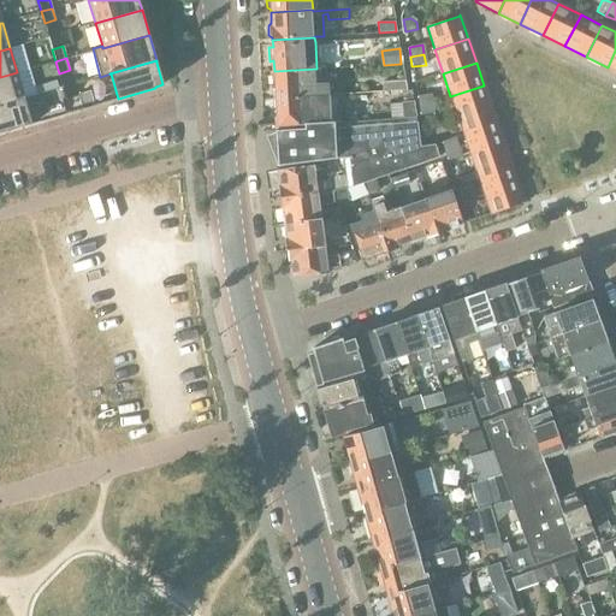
[(317,69),(274,71),(274,73),(271,76),(271,84),(274,87),(276,98),(329,95),(327,83),(318,83),(317,69)]
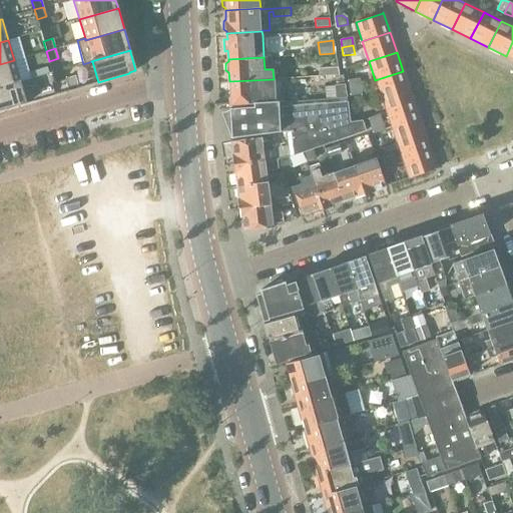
[(0,64),(0,86),(20,81),(14,60),(0,64)]
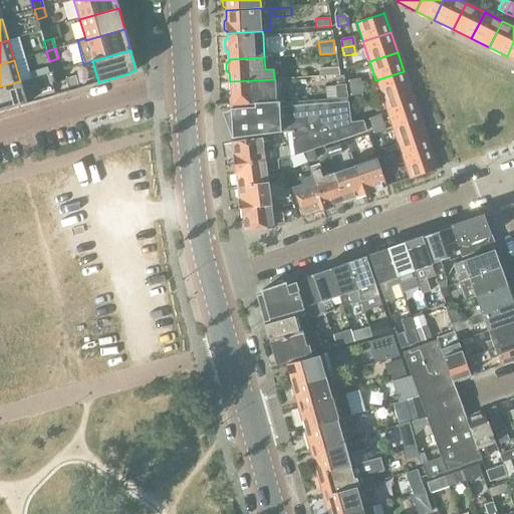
[(319,76),(339,75),(337,67),(318,68),(319,76)]
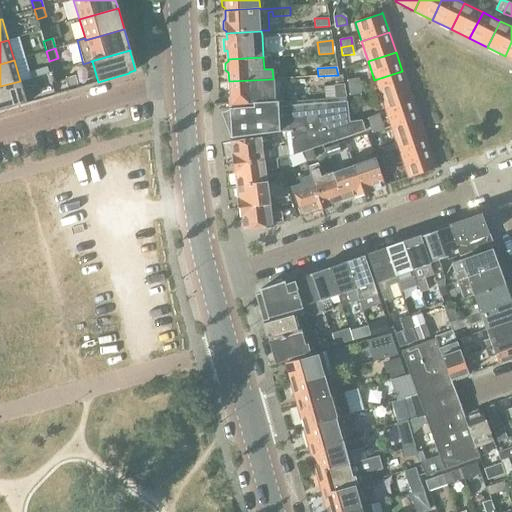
[(402,71),(374,80),(381,100),(409,90),(402,71)]
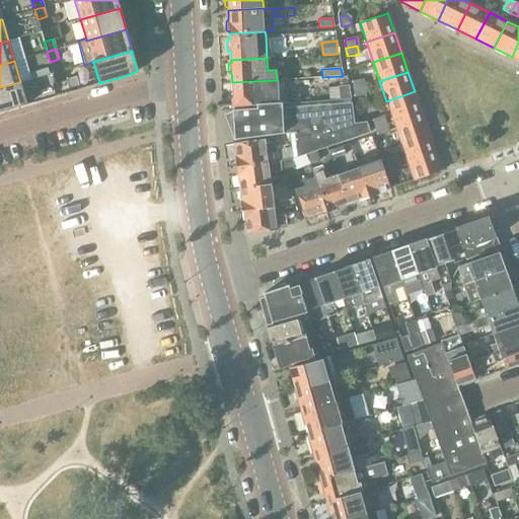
[(66,79),(69,89),(79,87),(76,76),(66,79)]
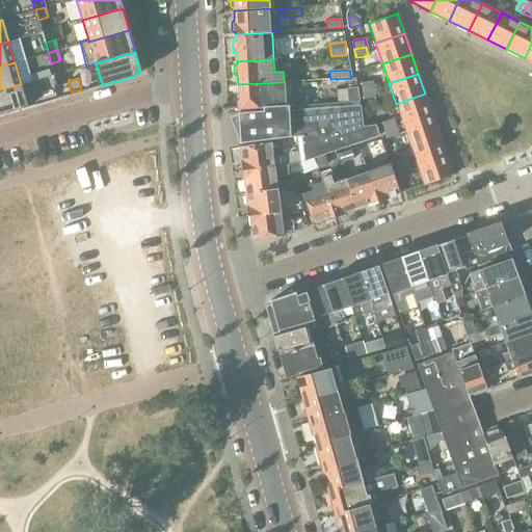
[(71,94),(68,82),(54,86),(57,98),(71,94)]
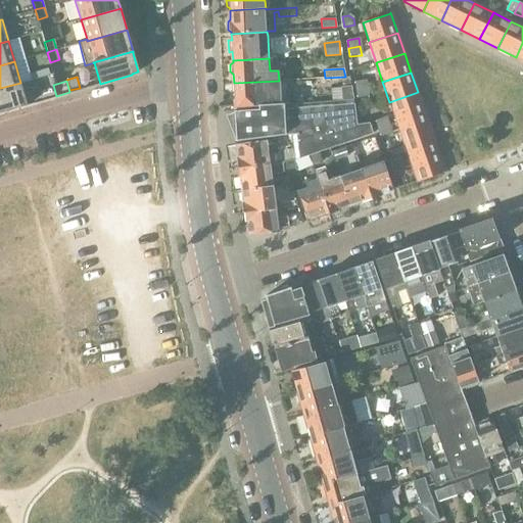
[(235,96),(235,106),(280,104),(279,81),(234,83),(234,84),(231,84),(232,96),(235,96)]
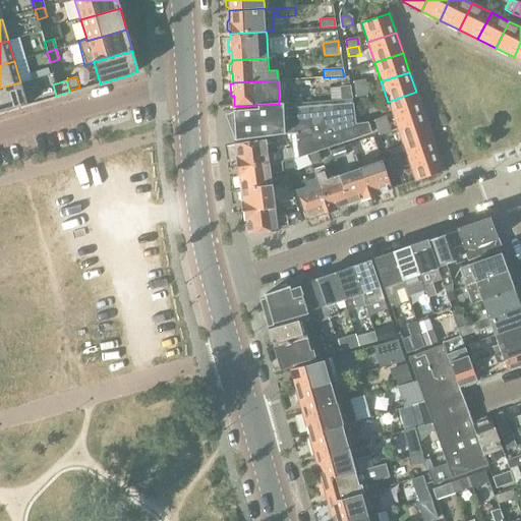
[(352,81),(353,90),(365,88),(364,80),(352,81)]
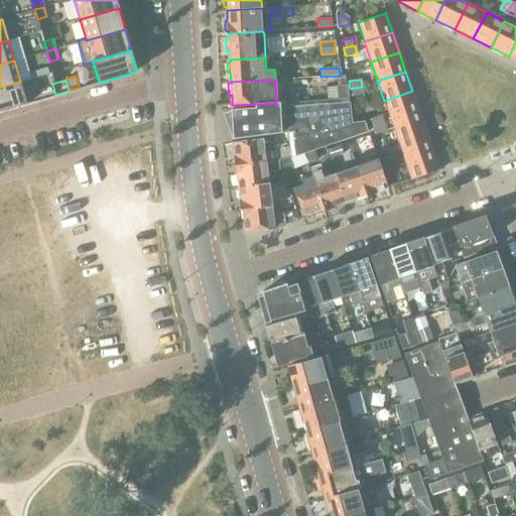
[(0,111),(26,104),(20,82),(0,87),(0,111)]
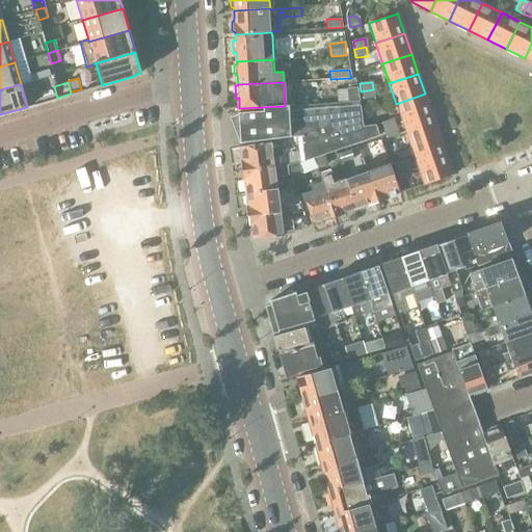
[(337,90),(337,103),(358,102),(356,87),(346,88),(346,89),(337,90)]
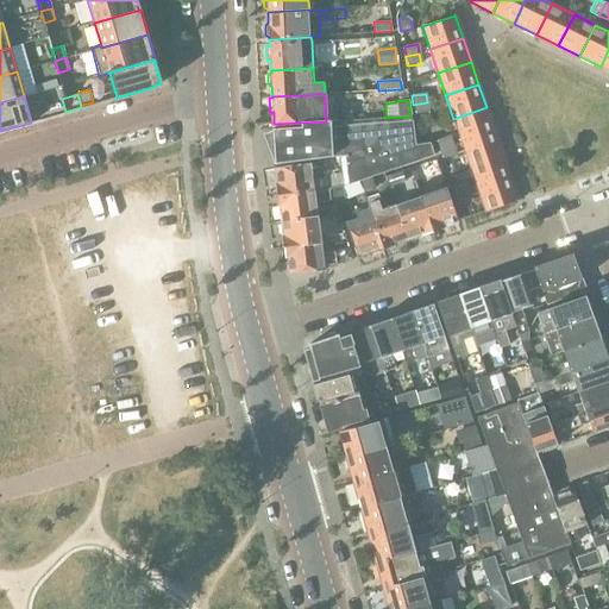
[(413,105),(415,114),(428,112),(427,102),(413,105)]
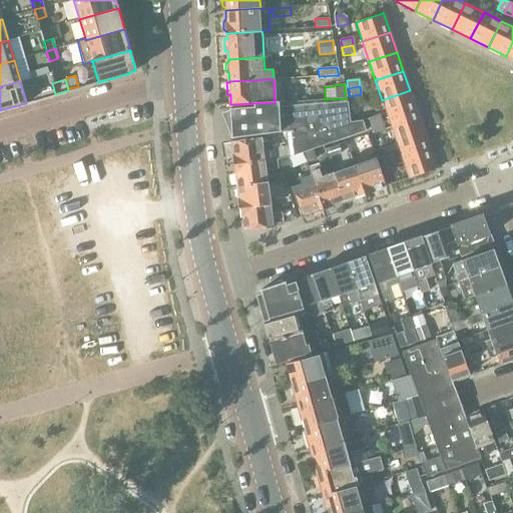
[(410,90),(382,100),(389,119),(416,110),(410,90)]
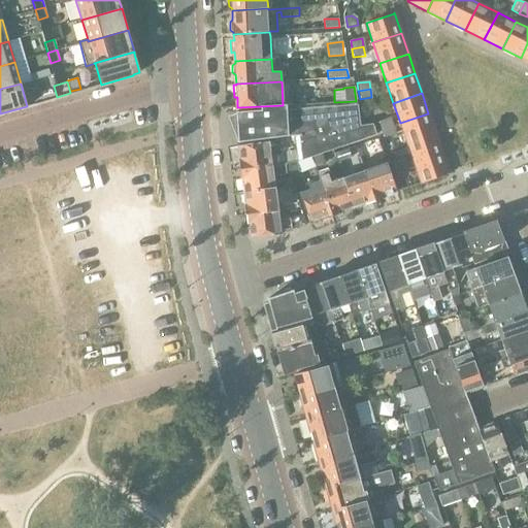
[(295,150),(296,163),(297,162),(309,158),(321,154),(375,135),(371,124),(359,126),(356,101),(334,102),(283,105),(237,107),(237,111),(235,111),(237,142),(293,135),(295,150)]
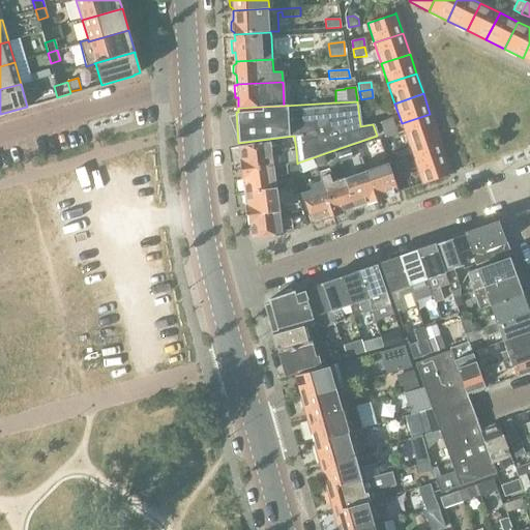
[(430,114),(402,123),(408,144),(437,134),(430,114)]
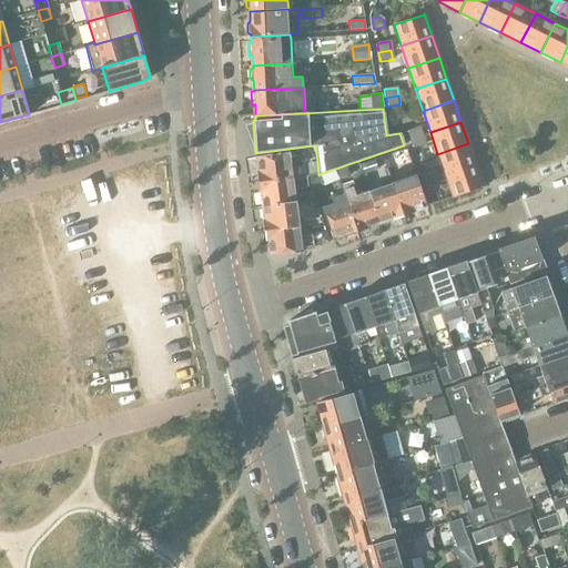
[(409,140),(422,135),(418,127),(406,131),(409,140)]
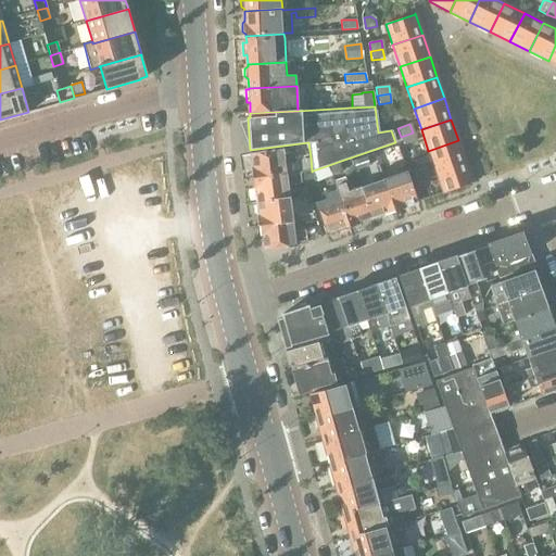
[(401,137),(404,146),(416,141),(413,133),(401,137)]
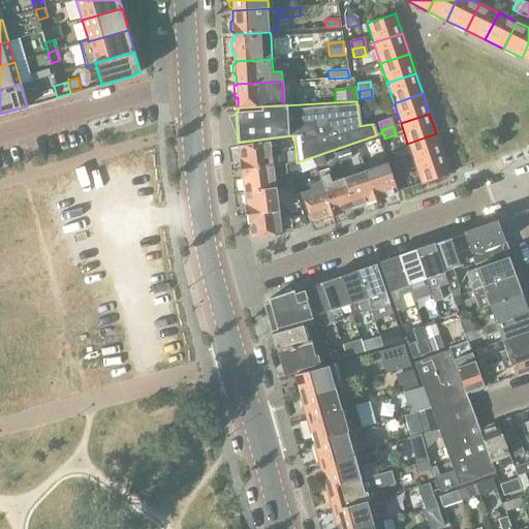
[(443,154),(441,148),(436,133),(407,144),(414,163),(443,154)]
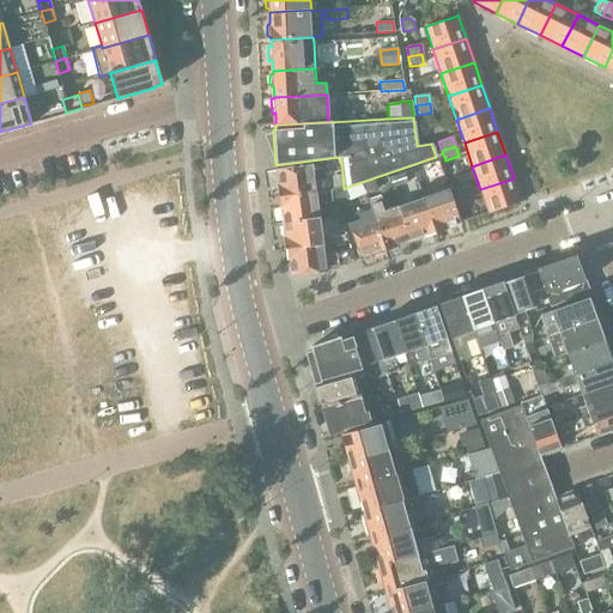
[(279,184),(280,196),(316,193),(313,165),(277,170),(278,174),(275,176),(275,182),(279,184)]
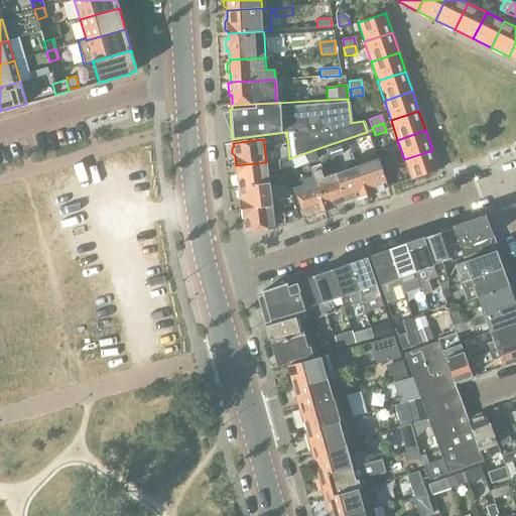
[(276,148),(277,160),(289,159),(288,146),(276,148)]
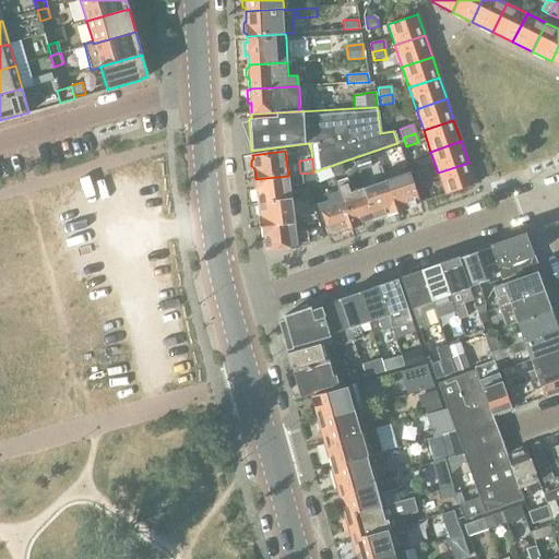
[(369,159),(354,164),(356,171),(371,166),(369,159)]
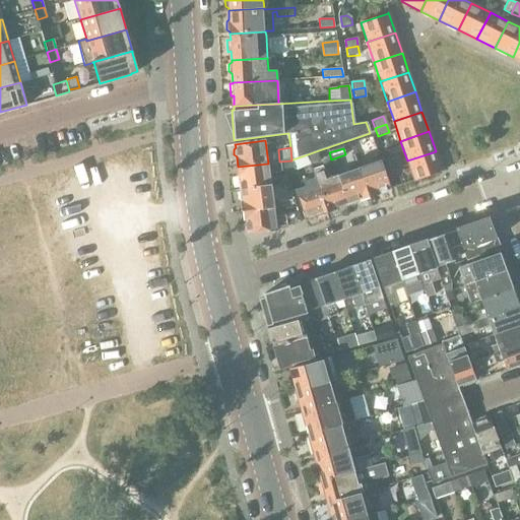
[(316,151),(305,155),(309,168),(320,164),(316,151)]
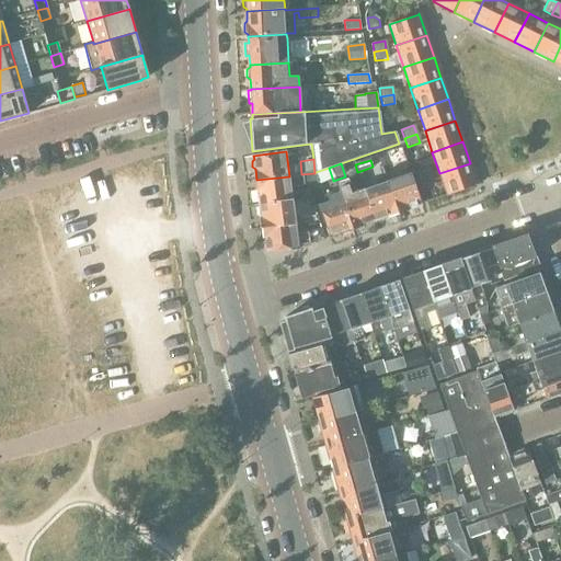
[(470,163),(439,173),(447,195),(477,184),(470,163)]
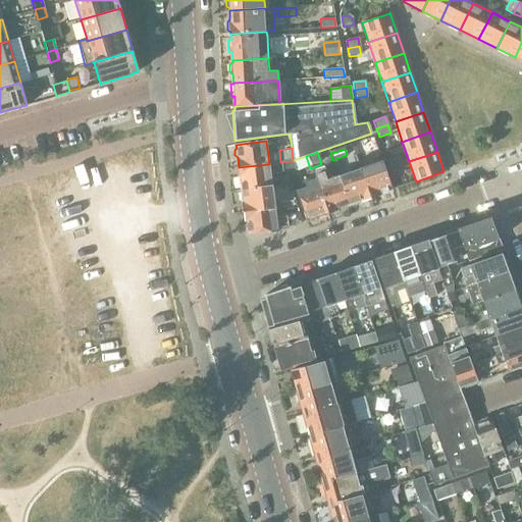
[(310,168),(306,156),(294,160),(295,170),(295,173),(310,168)]
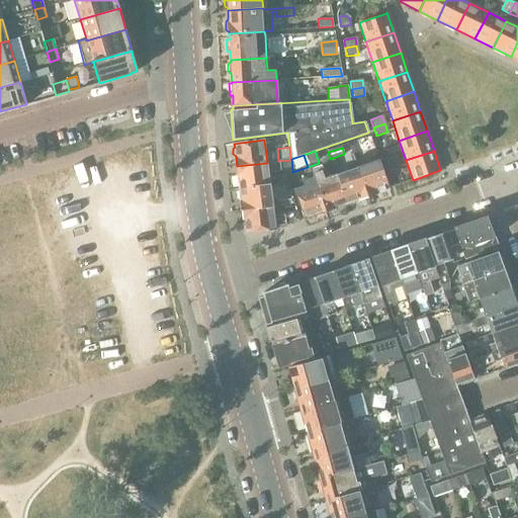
[(386,167),(398,163),(396,155),(383,159),(386,167)]
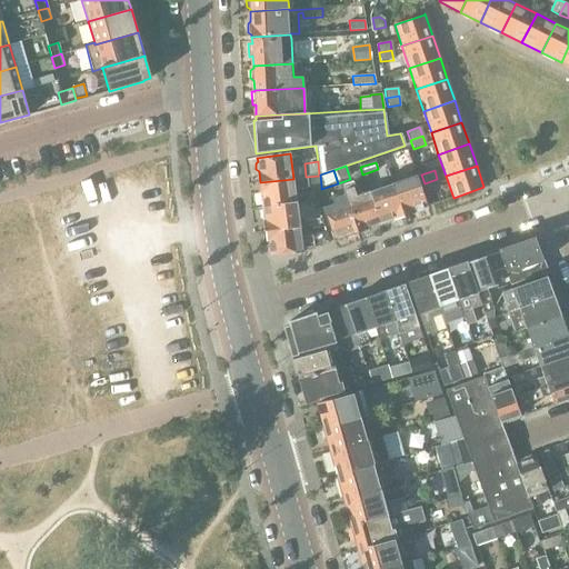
[(260,182),(262,196),(259,196),(261,207),(296,202),(295,189),(321,186),(320,175),(319,176),(306,177),(293,179),(260,182)]
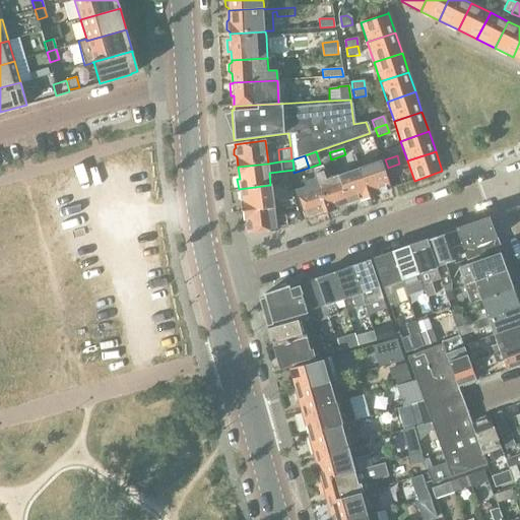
[(358,169),(368,196),(378,193),(378,195),(386,192),(386,190),(388,189),(379,161),(358,169)]
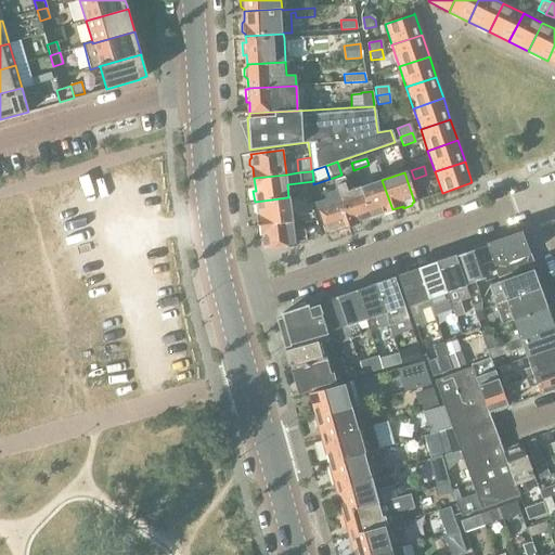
[(414,179),(416,186),(429,182),(426,175),(414,179)]
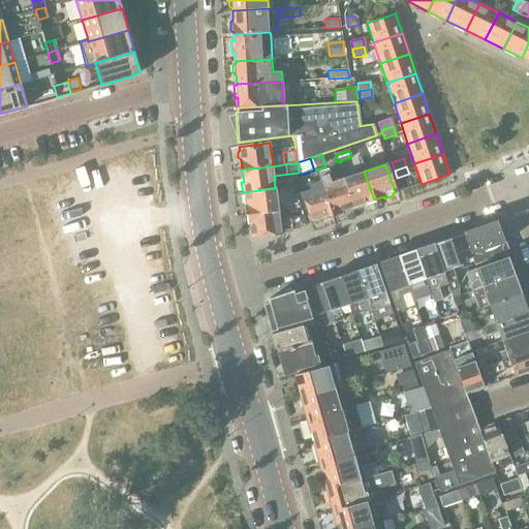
[(374,199),(364,172),(342,179),(353,209),(361,207),(362,204),(374,199)]
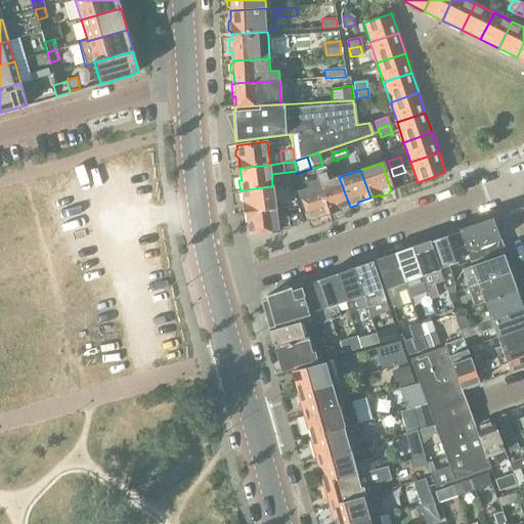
[(315,178),(328,213),(338,209),(341,210),(350,207),(339,177),(328,181),(324,172),(317,175),(317,176),(314,177),(315,178)]
